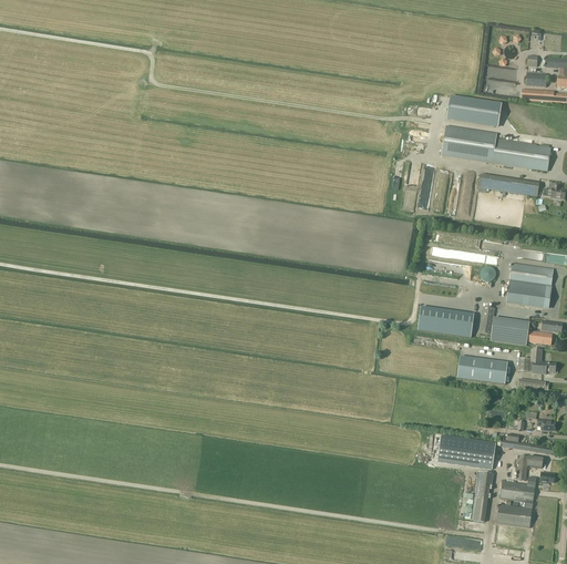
[(528,53),(527,64),(536,64),(537,53),(528,53)]
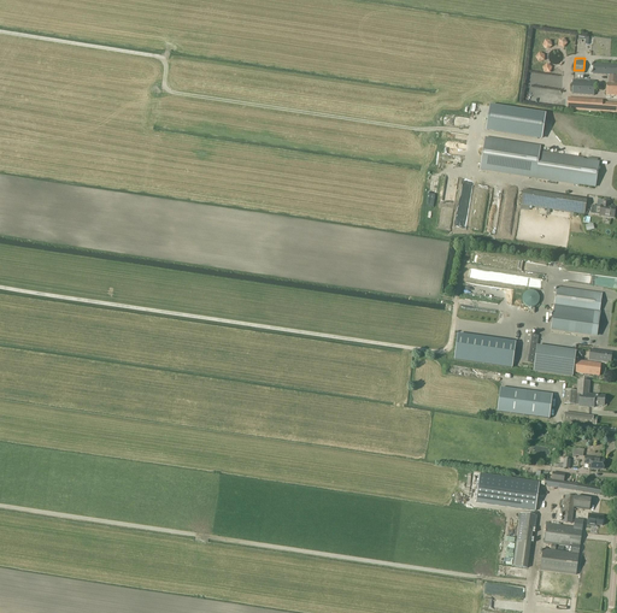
[(616,60),(594,60),(593,71),(616,71),(616,60)]
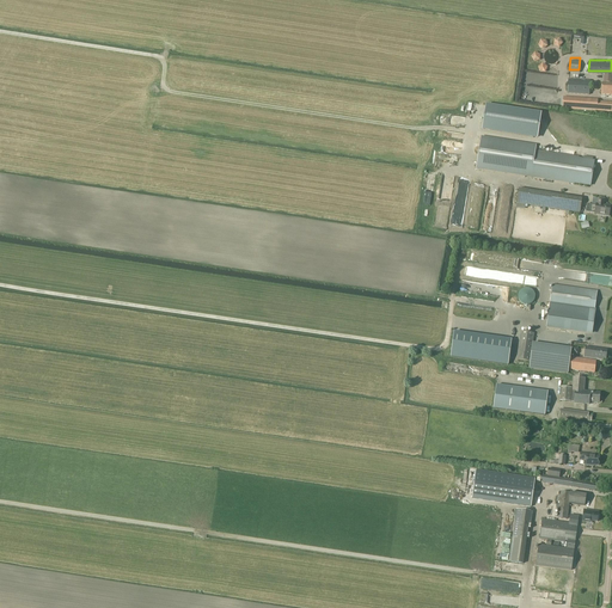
[(589,77),(568,75),(568,90),(589,91),(589,77)]
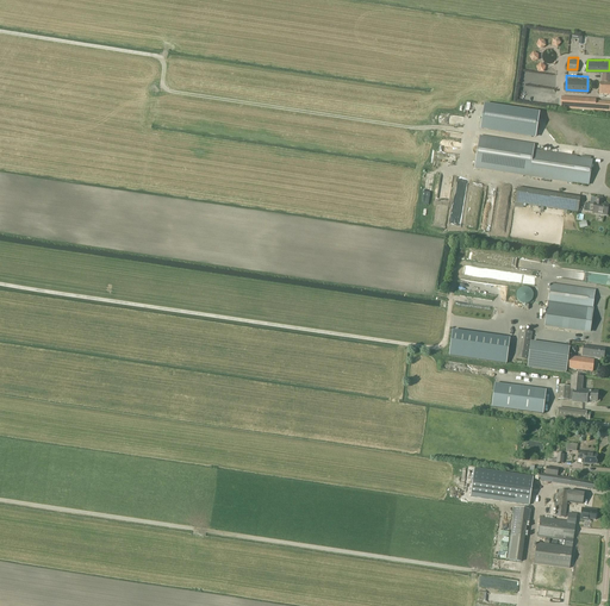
[(599,91),(609,91),(609,79),(601,79),(599,91)]
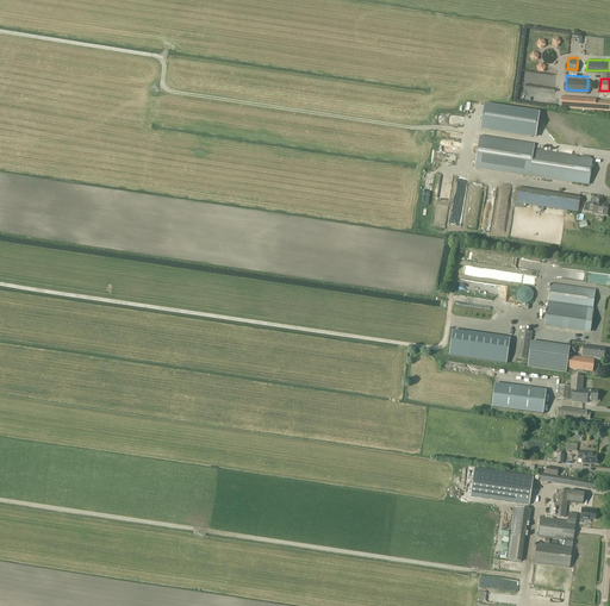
[(579,106),(604,108),(605,99),(596,99),(596,97),(580,95),(580,99),(566,98),(566,104),(579,106)]
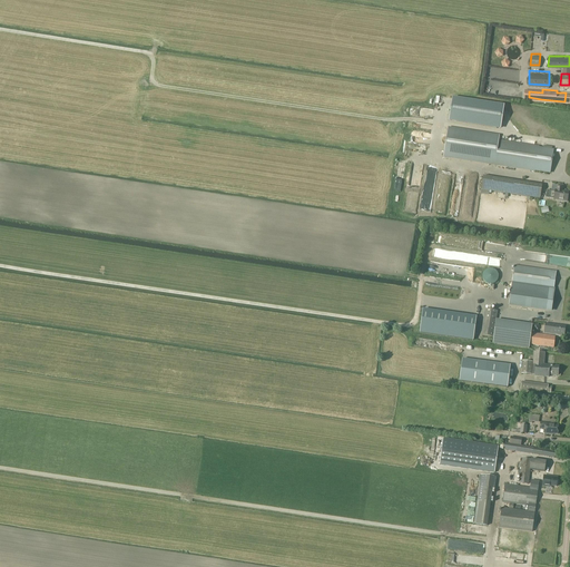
[(502,104),(454,97),(451,117),(499,125),(502,104)]
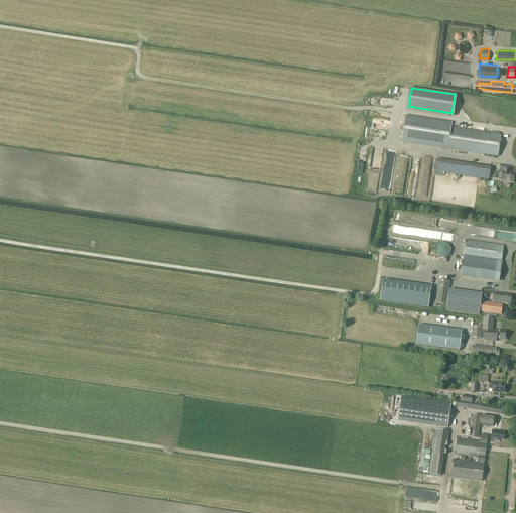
[(406,139),(447,146),(498,153),(501,133),(450,125),(452,120),(410,114),(406,139)]
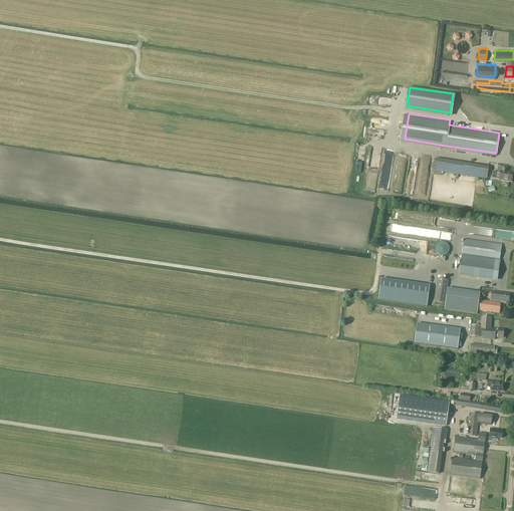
[(435,156),(434,168),(487,176),(489,164),(444,158),(435,156)]
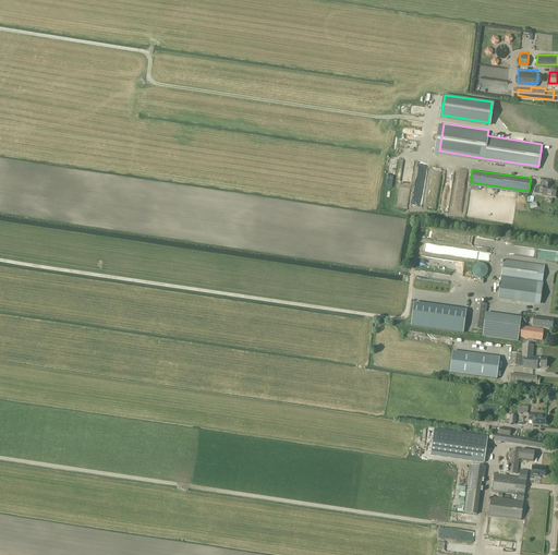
[(534,190),(543,192),(555,194),(557,185),(550,184),(552,179),(546,178),(545,183),(544,183),(544,184),(535,183),(534,190)]
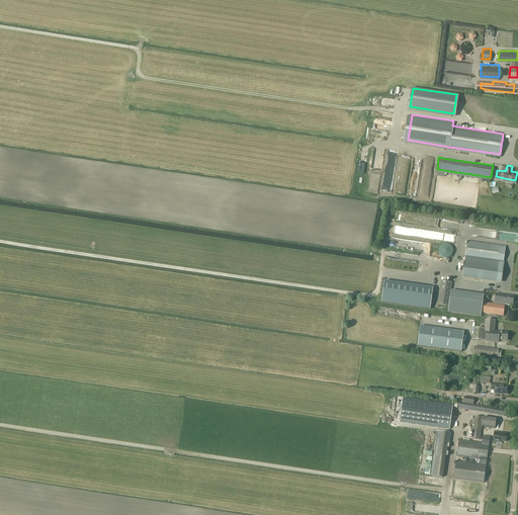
[(501,244),(467,239),(463,238),(458,273),(497,278),(500,258),(499,258),(501,244)]
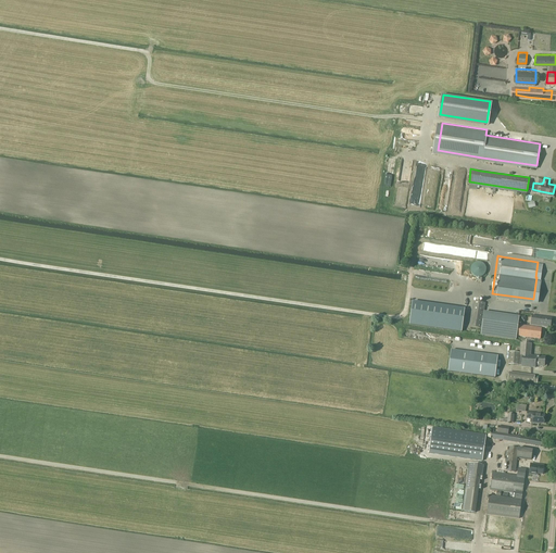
[(472,261),(471,262),(470,263),(470,265),(470,268),(470,271),(471,273),(474,274),(476,275),(478,275),(480,275),(482,274),(483,272),(485,269),(485,266),(484,264),(483,262),(481,261),(481,260),(479,260),(477,260),(476,260),(474,260),(472,261)]
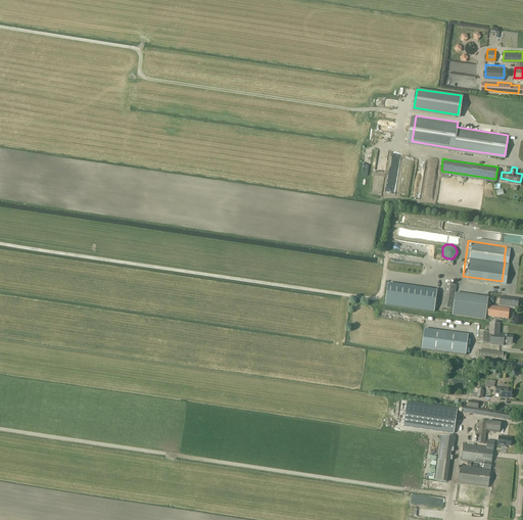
[(434,310),(437,288),(387,281),(384,302),(434,310)]
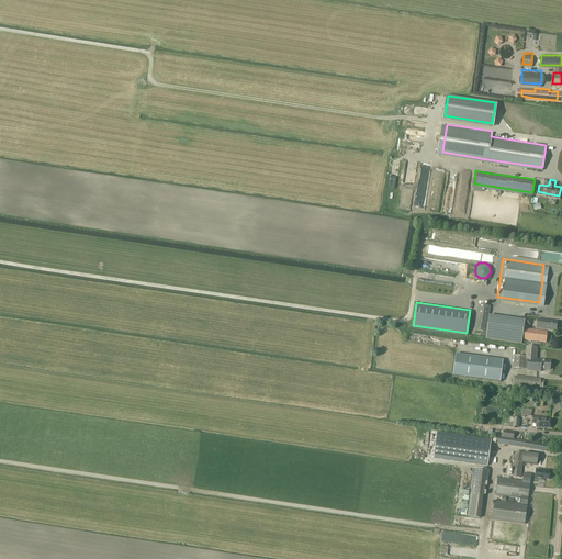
[(475,328),(487,330),(490,314),(491,304),(479,302),(475,328)]
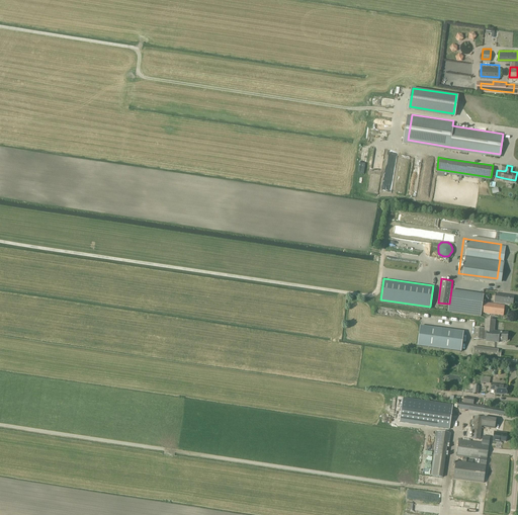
[(495,299),(499,301),(513,303),(514,293),(496,290),(495,299)]
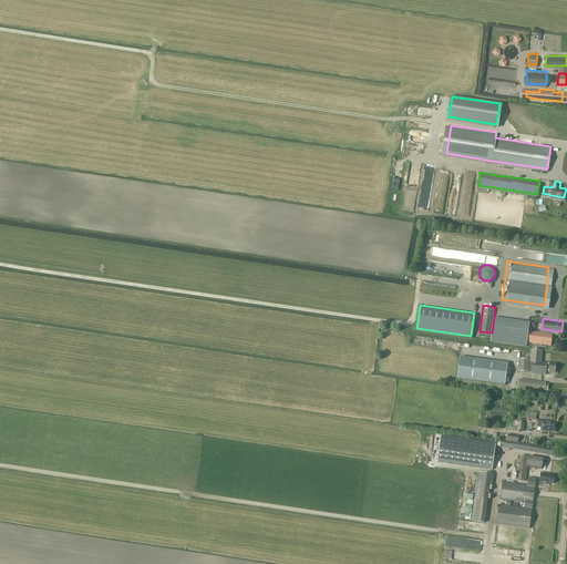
[(528,328),(527,339),(552,342),(553,331),(528,328)]
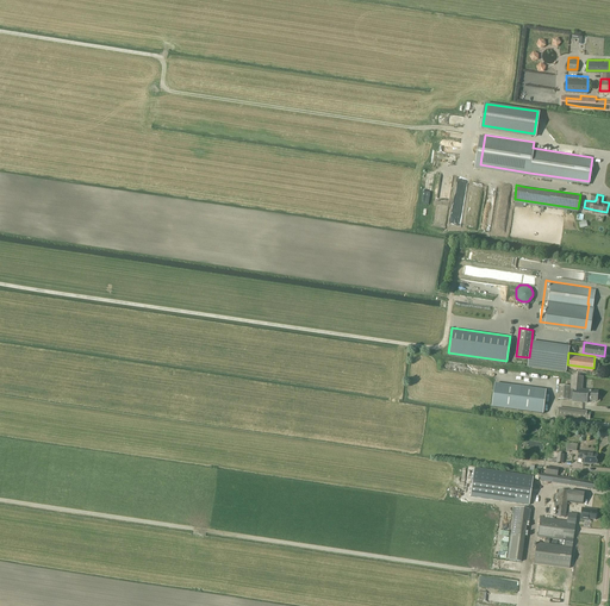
[(587,400),(587,398),(597,398),(598,388),(583,387),(584,374),(572,373),(571,383),(570,397),(573,398),(573,399),(587,400)]
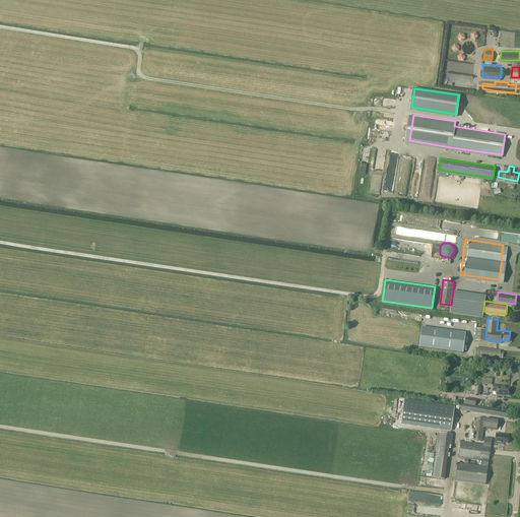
[(421,325),(418,345),(463,350),(465,330),(421,325)]
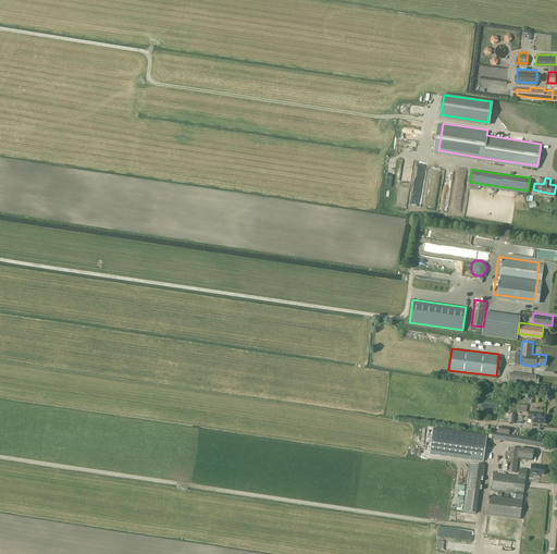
[(511,351),(510,362),(520,362),(521,351),(511,351)]
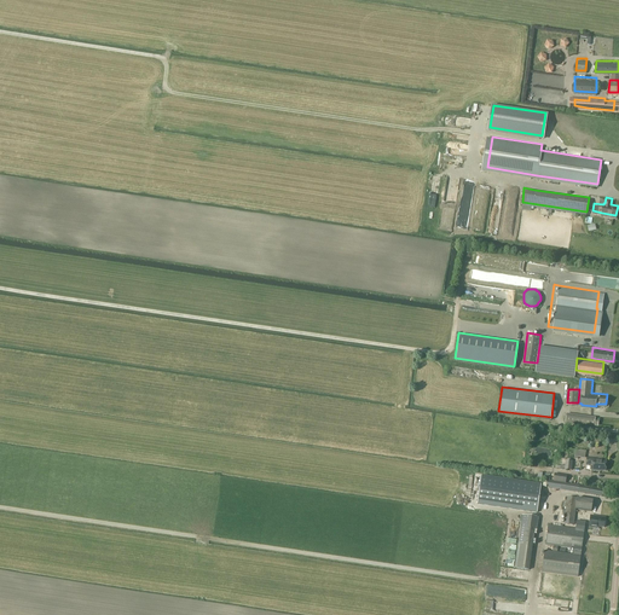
[(599,419),(595,419),(596,415),(567,411),(566,419),(599,423),(599,419)]
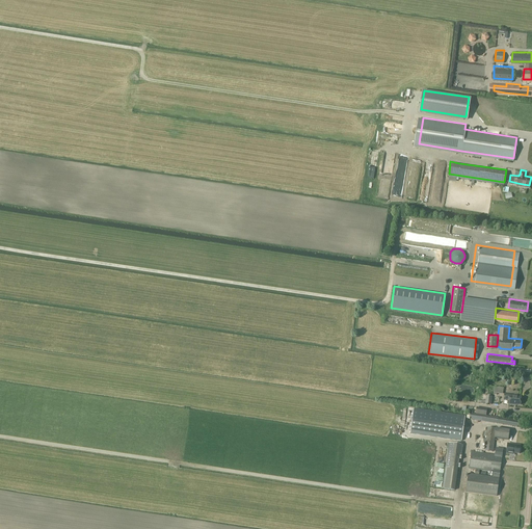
[(509,402),(513,402),(514,401),(521,402),(522,394),(510,393),(510,392),(505,392),(504,397),(509,397),(509,402)]
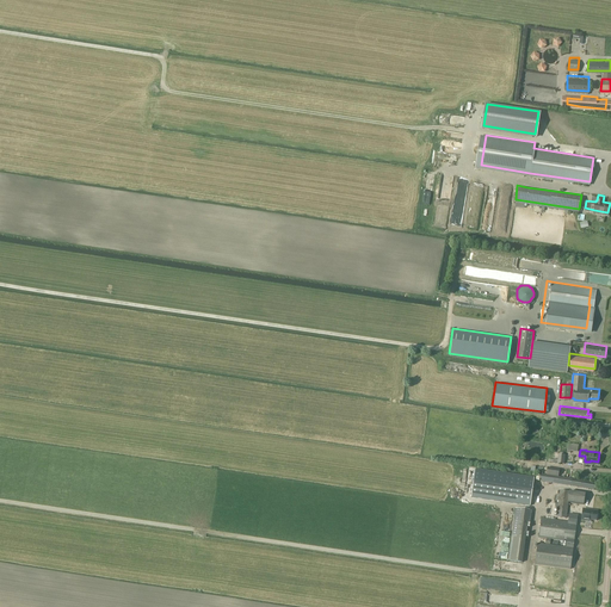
[(548,464),(547,472),(559,474),(560,466),(548,464)]
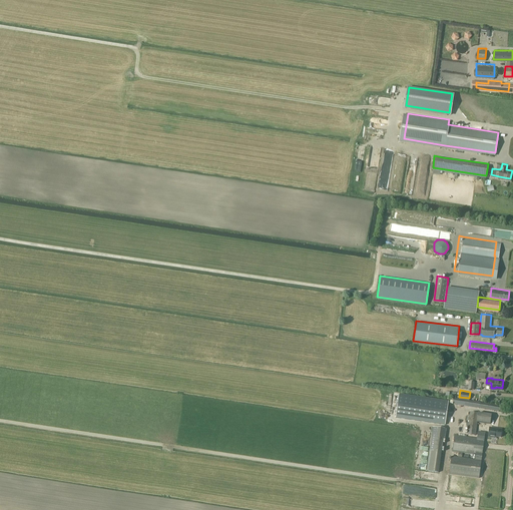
[(399,391),(395,415),(420,419),(445,422),(449,398),(432,396),(399,391)]
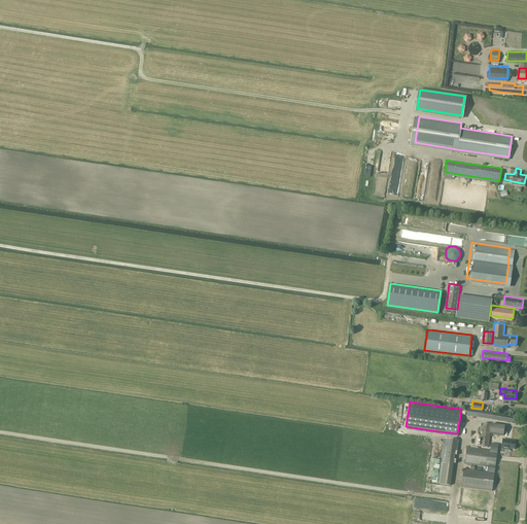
[(467,413),(492,417),(514,420),(515,415),(468,407),(467,413)]
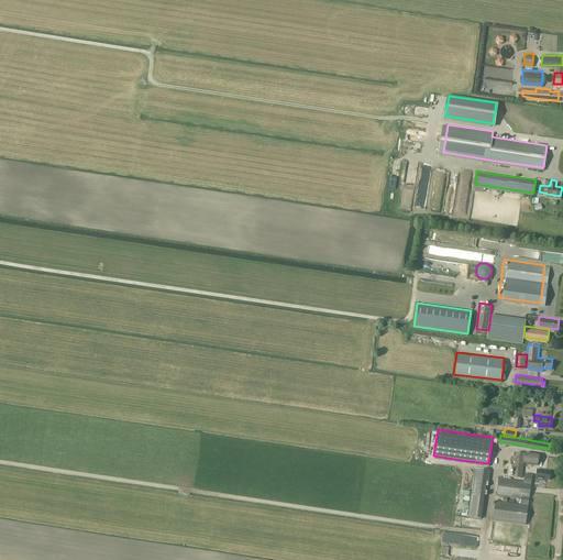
[(516,449),(515,461),(512,461),(511,465),(515,465),(514,474),(521,475),(523,460),(538,462),(539,452),(516,449)]
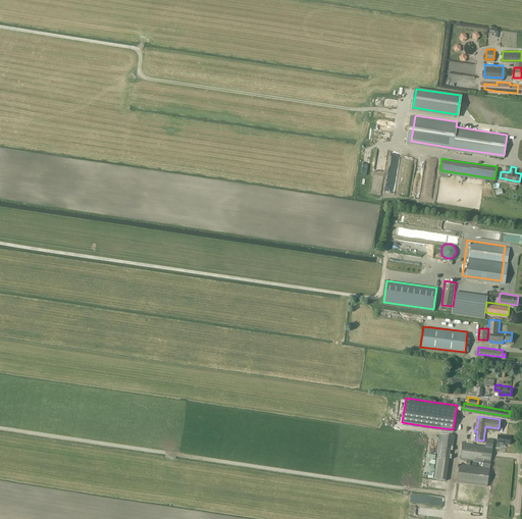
[(502,439),(501,442),(510,443),(511,434),(502,433),(498,432),(498,438),(502,439)]
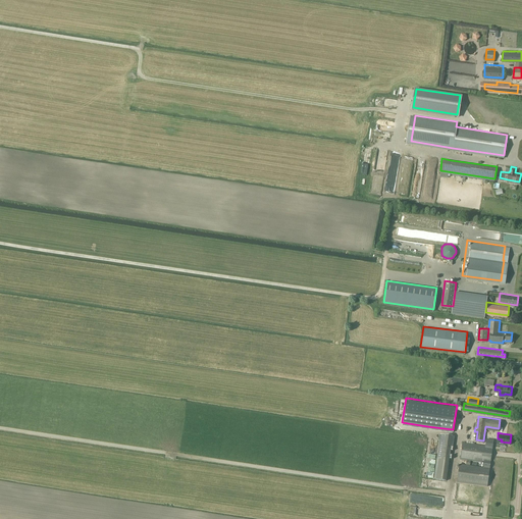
[(490,461),(492,445),(493,438),(486,437),(485,444),(463,440),(461,457),(484,460),(483,466),(460,462),(458,480),(487,484),(490,461)]
